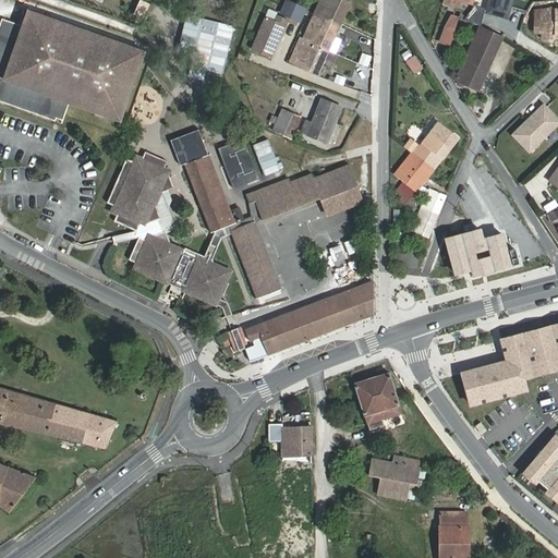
[(351,2),(346,0),(320,0),(315,12),(341,23),(351,2)]
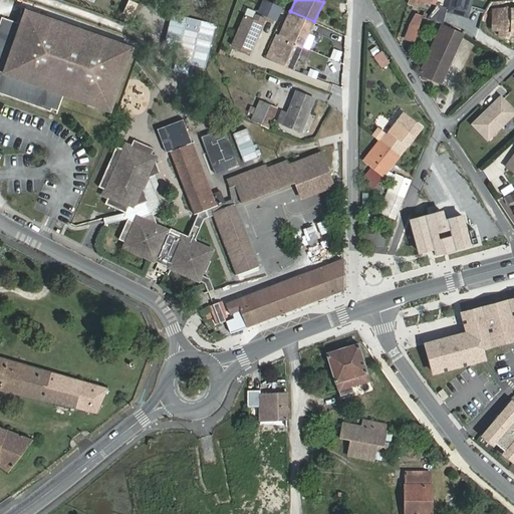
[(427,17),(441,20),(448,1),(443,0),(437,0),(437,4),(436,5),(427,17)]
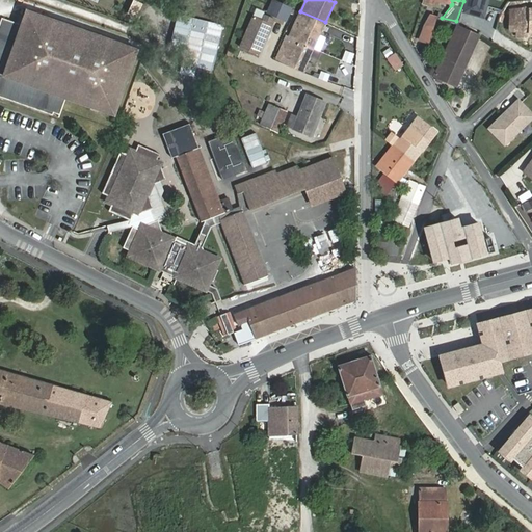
[(468,0),(464,10),(473,14),(473,10),(484,15),(487,0),(468,0)]
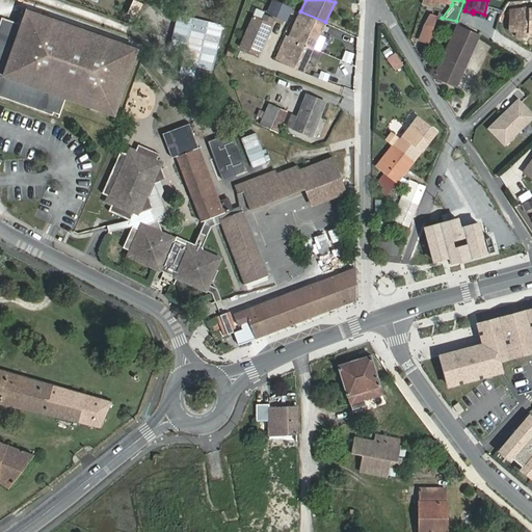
[(273,1),(268,14),(285,21),(290,8),(273,1)]
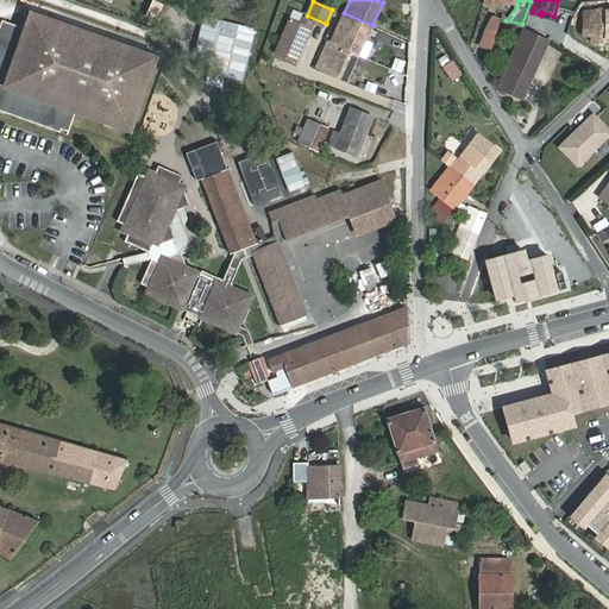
[(608,10),(585,12),(584,37),(594,36),(594,31),(606,31),(606,38),(608,37),(608,10)]
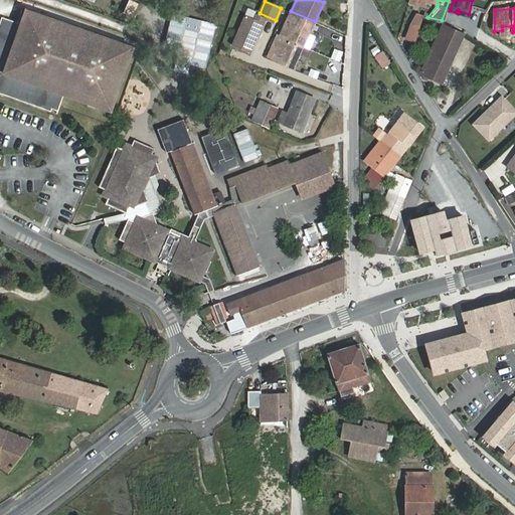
[(21,23),(2,17),(0,21),(0,93),(51,111),(52,109),(58,111),(63,94),(111,110),(133,46),(25,10),(21,23)]
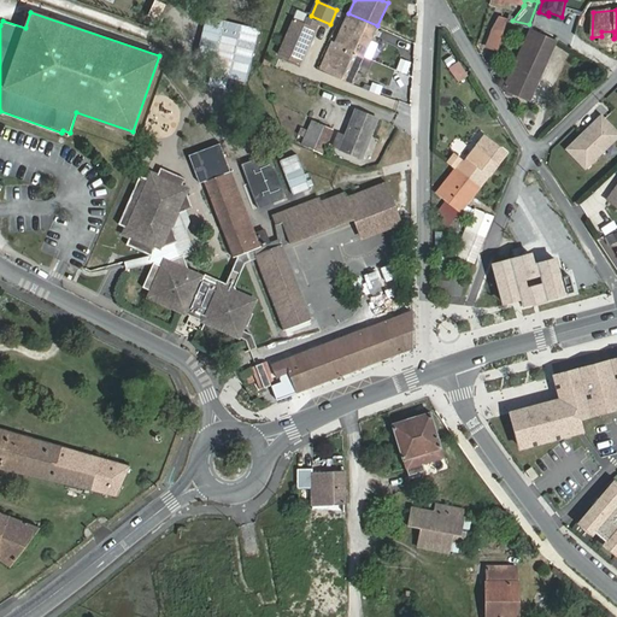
[(351,83),(377,25),(348,13),(335,43),(333,42),(321,68),(351,83)]
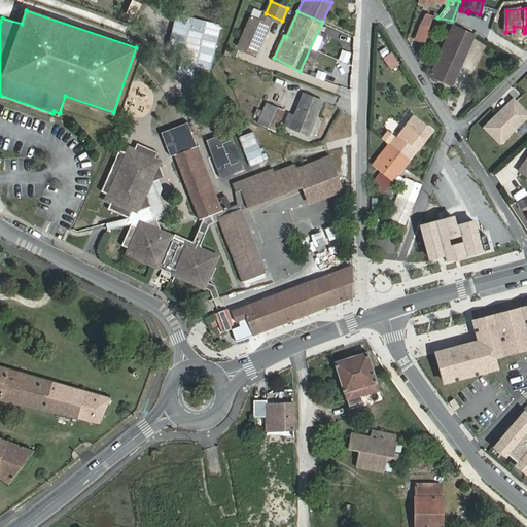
[(255,55),(272,19),(262,14),(260,20),(251,15),(238,46),(255,55)]
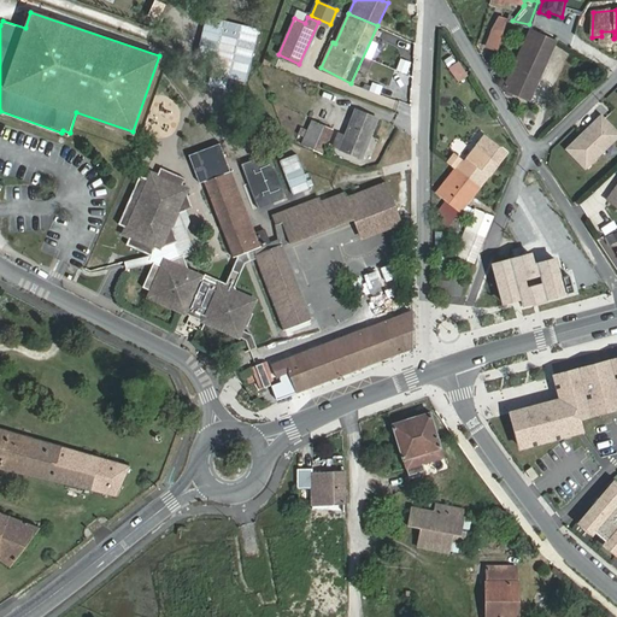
[(487,47),(498,50),(507,21),(500,18),(494,28),(487,47)]
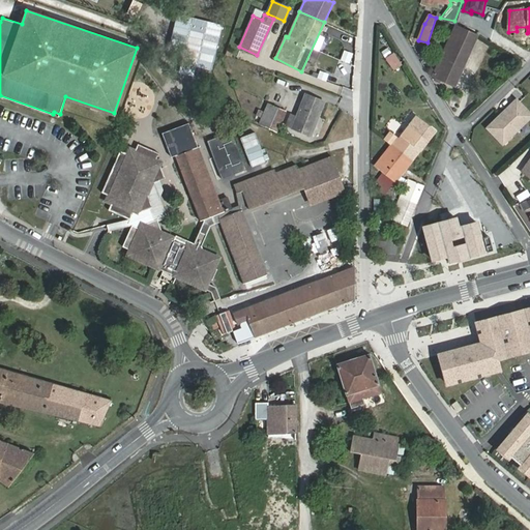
[(433,78),(455,87),(478,34),(457,25),(433,78)]
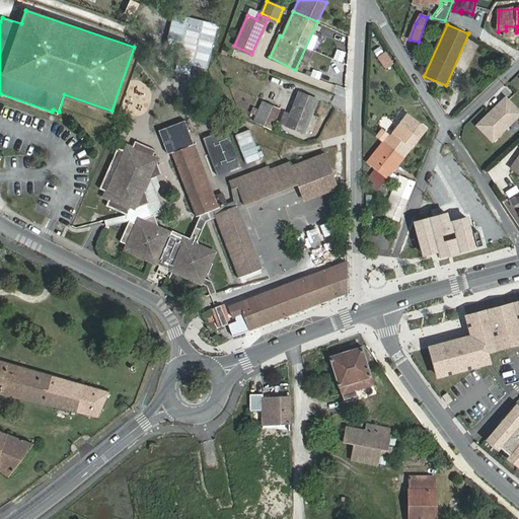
[(373,60),(381,72),(393,64),(385,52),(373,60)]
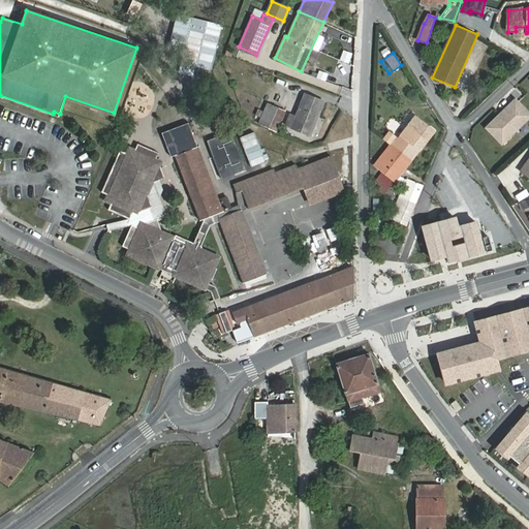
[(318,70),(315,78),(324,81),(328,73),(318,70)]
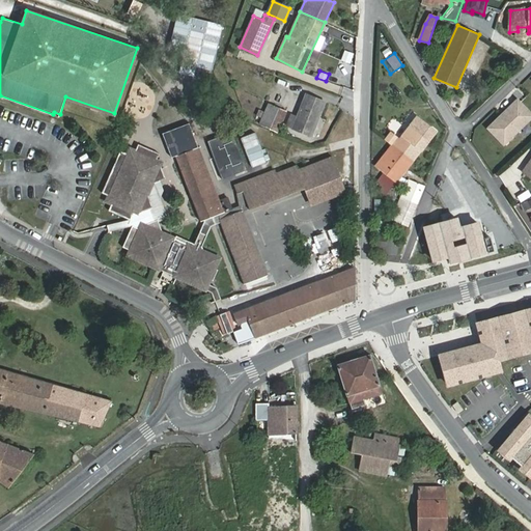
[(326,102),(306,94),(292,129),(311,136),(326,102)]
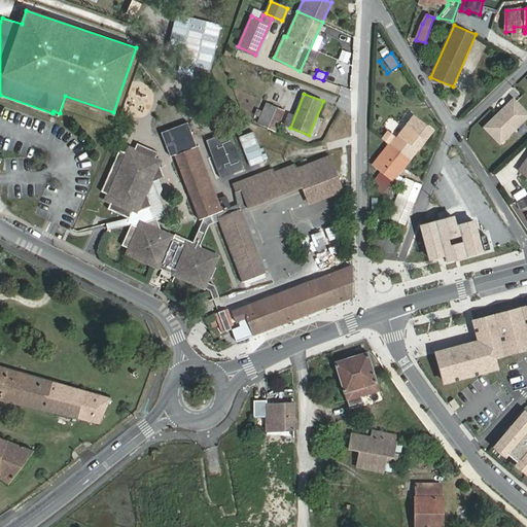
[(526,114),(513,100),(484,128),(499,144),(526,116),(526,114)]
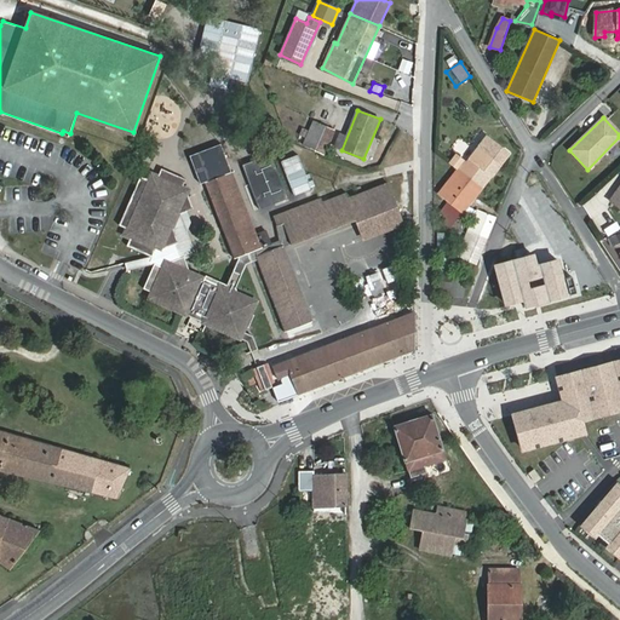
[(315,121),(304,145),(323,154),(334,130),(315,121)]
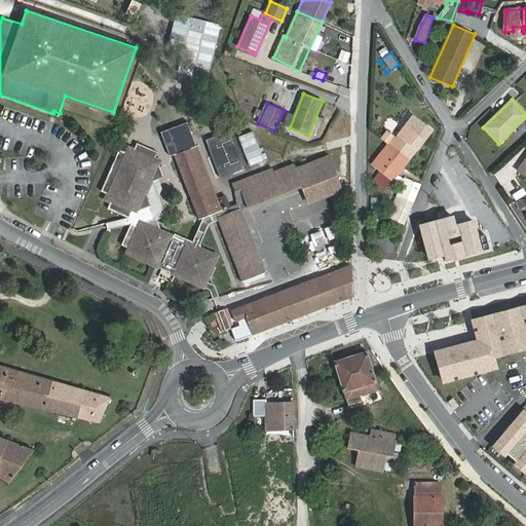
[(409,160),(433,130),(413,116),(397,138),(387,130),(381,139),(387,144),(409,160)]
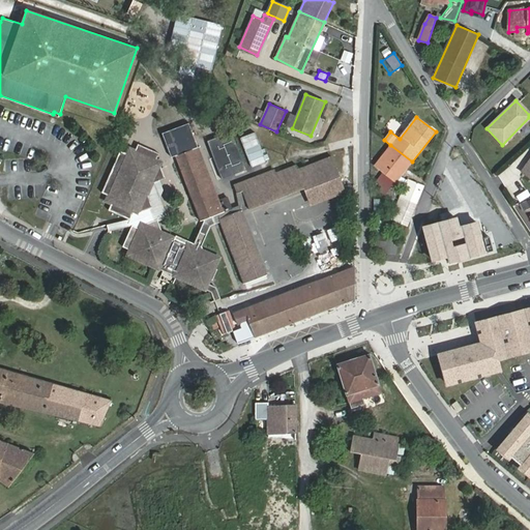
[(232,131),(207,141),(223,179),(246,170),(232,131)]
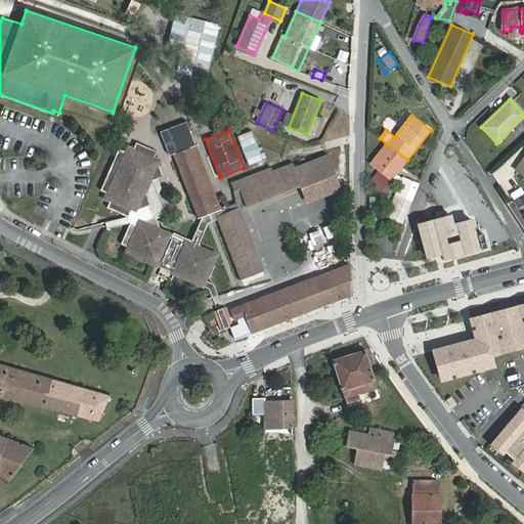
[(126,151),(119,148),(100,190),(107,193),(105,199),(111,201),(107,208),(128,217),(131,210),(134,211),(150,205),(146,191),(150,182),(163,177),(158,163),(159,161),(154,159),(157,151),(136,142),(133,149),(128,147),(126,151)]
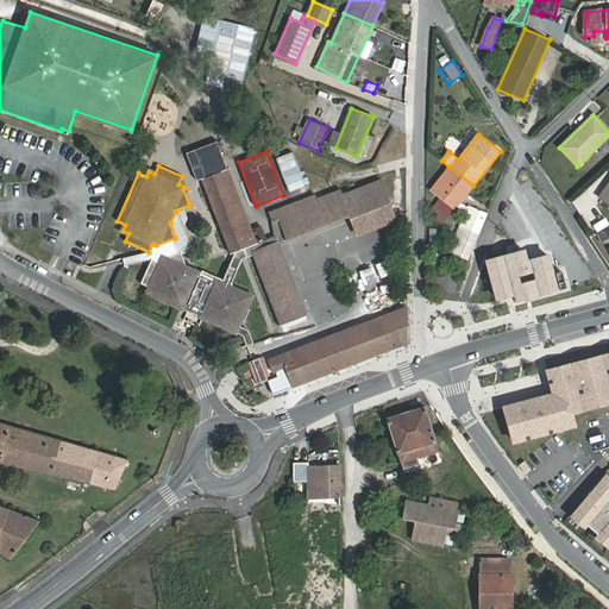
[(441,224),(473,186),(449,167),(429,189),(440,198),(432,208),(439,214),(435,219),(441,224)]
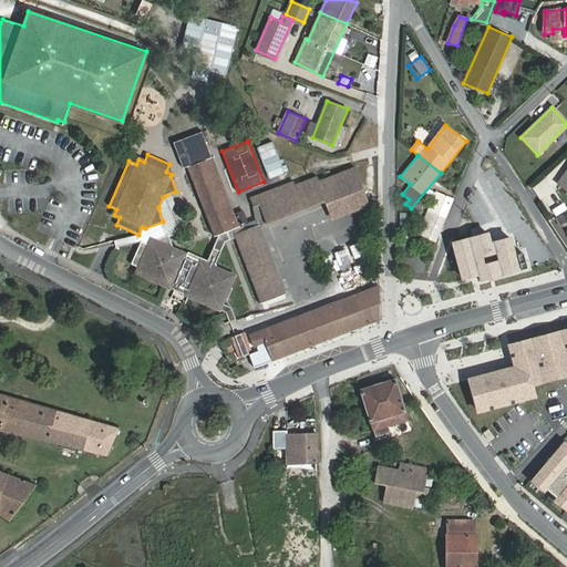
[(235,214),(213,157),(188,166),(215,236),(248,223),(243,210),(235,214)]
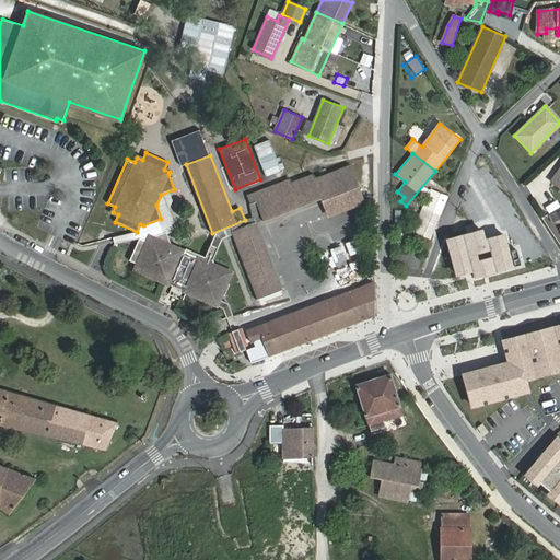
[(315,178),(313,175),(291,183),(290,179),(248,196),(252,205),(256,203),(263,219),(322,197),(350,186),(356,200),(363,198),(350,165),(315,178)]
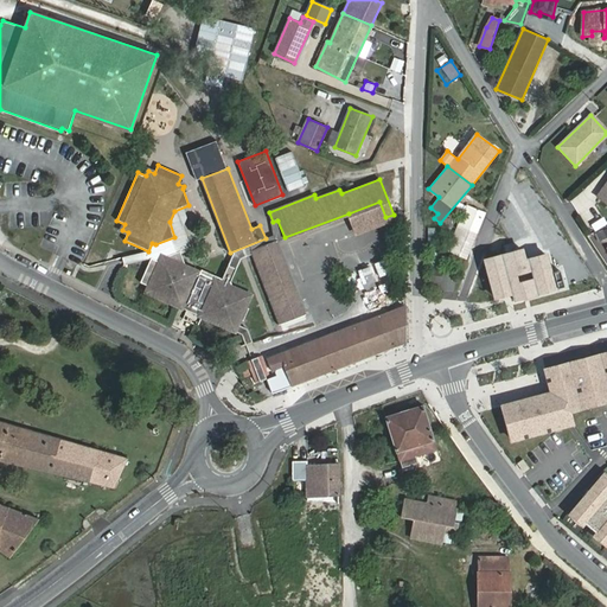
[(606,180),(595,198),(606,205),(606,180)]
